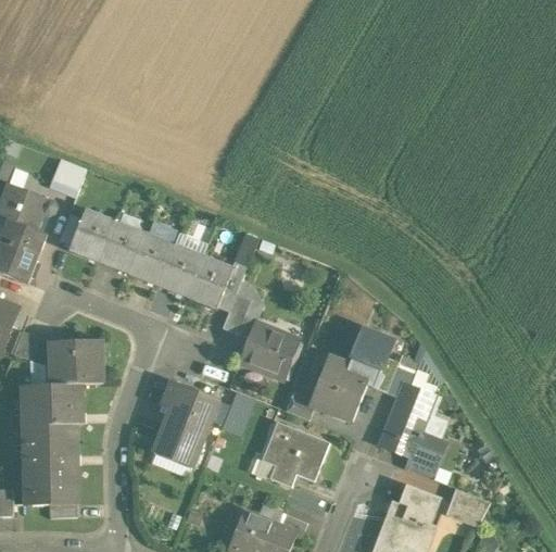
[(86,168),(60,158),(49,184),(76,195),(86,168)]
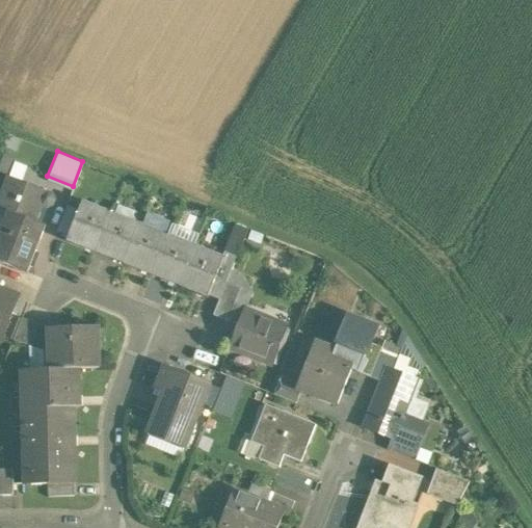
[(31,183),(23,181),(21,182),(6,177),(0,192),(0,203),(2,208),(6,209),(34,220),(41,205),(46,207),(51,205),(54,200),(51,193),(32,186),(31,183)]
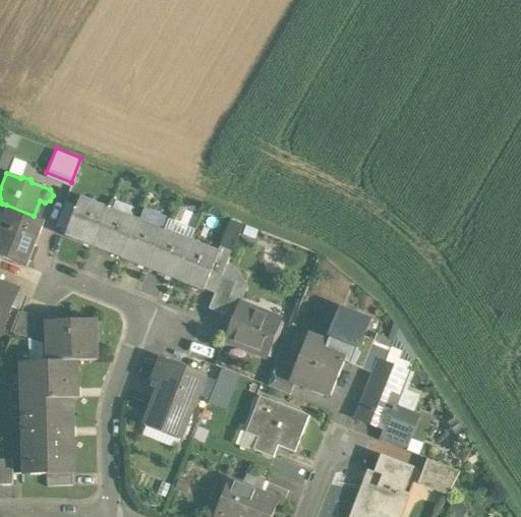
[(107,207),(79,195),(75,204),(66,229),(64,233),(93,244),(107,207)]
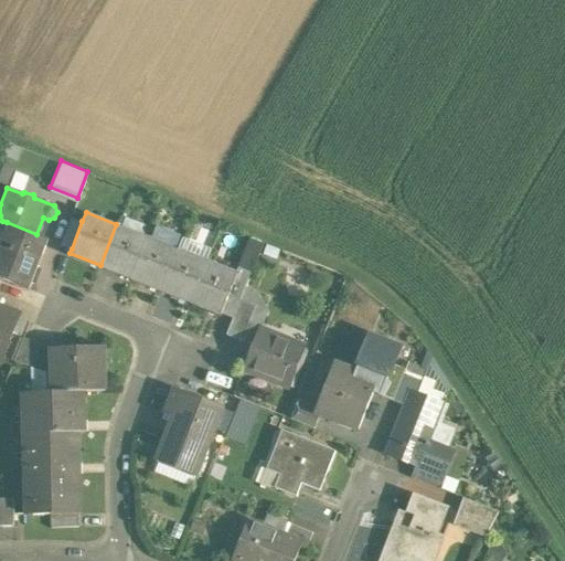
[(82,221),(70,217),(60,243),(72,249),(82,221)]
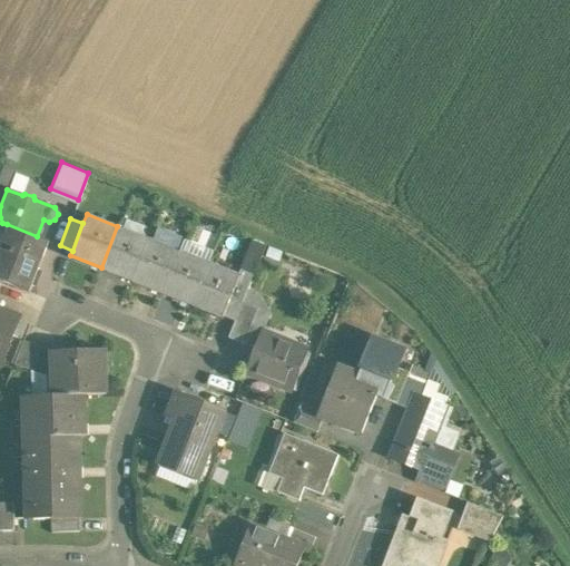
[(37,236),(7,224),(0,240),(0,279),(28,290),(47,241),(37,236)]
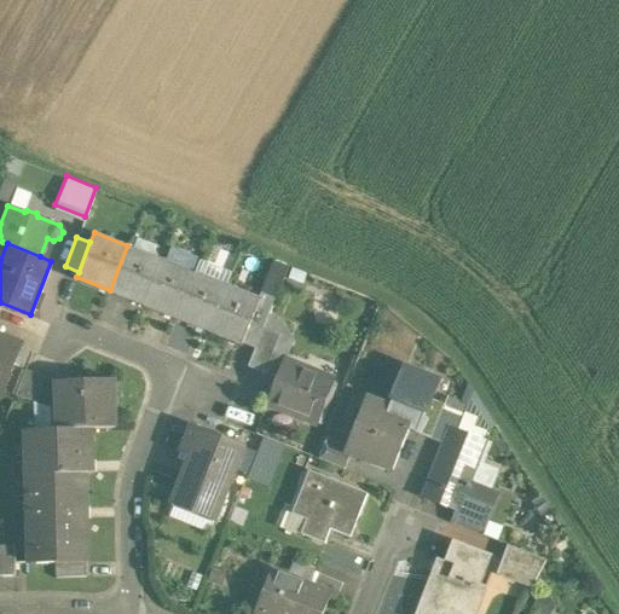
[(161,259),(127,245),(110,290),(143,303),(161,259)]
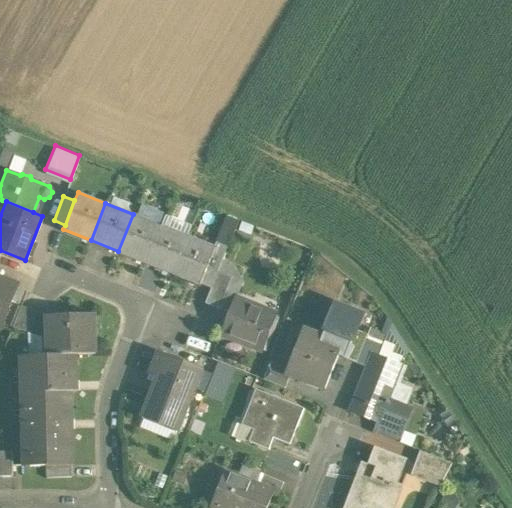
[(171,209),(169,218),(195,224),(197,216),(171,209)]
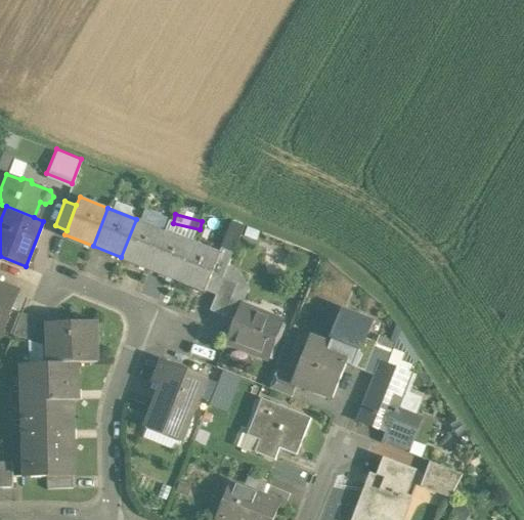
[(164,229),(136,219),(121,257),(148,268),(164,229)]
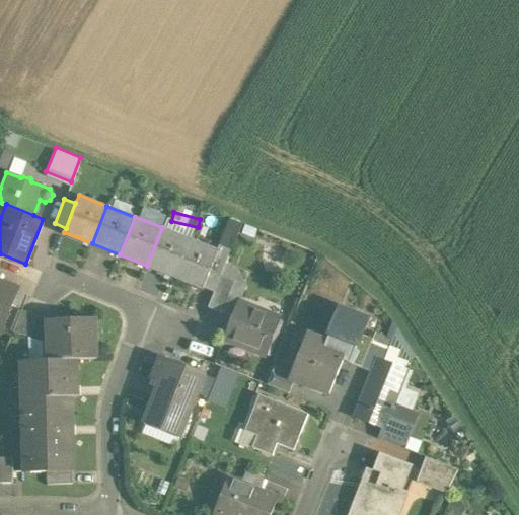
[(190,238),(162,227),(147,266),(174,276),(190,238)]
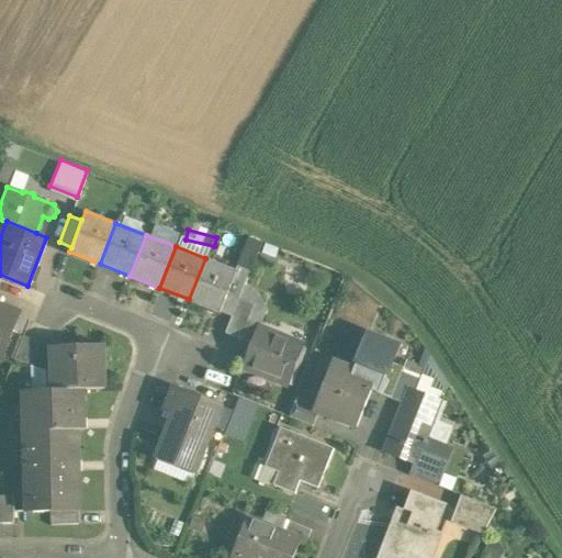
[(223,265),(205,258),(189,299),(218,311),(220,309),(235,270),(234,269),(223,265)]
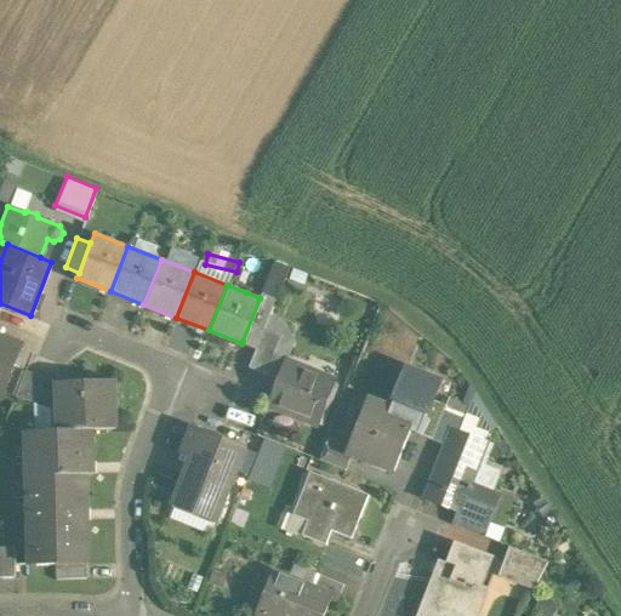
[(261,291),(249,286),(246,292),(258,297),(261,291)]
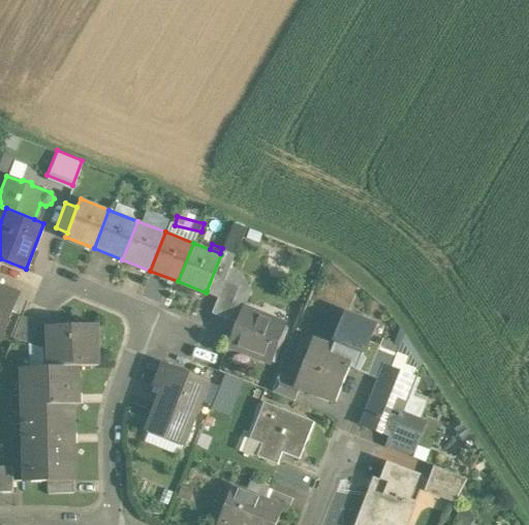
[(235,253),(222,248),(220,253),(221,254),(207,290),(218,296),(224,279),(235,253)]
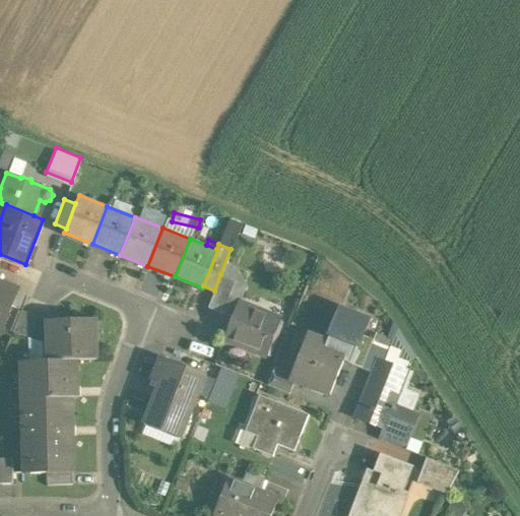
[(214,291),(208,305),(221,310),(229,294),(234,279),(220,274),(214,291)]
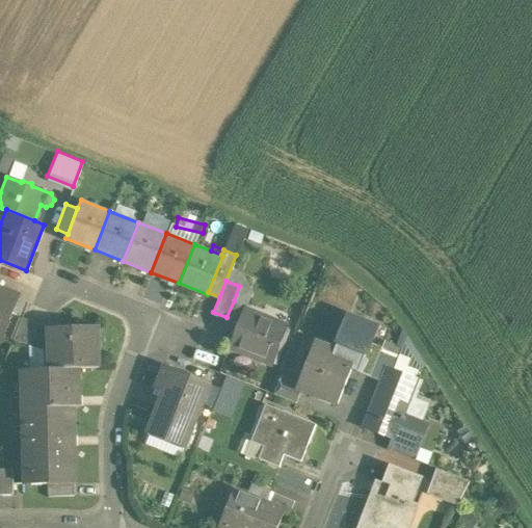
[(0,288),(0,336),(17,294),(0,288)]
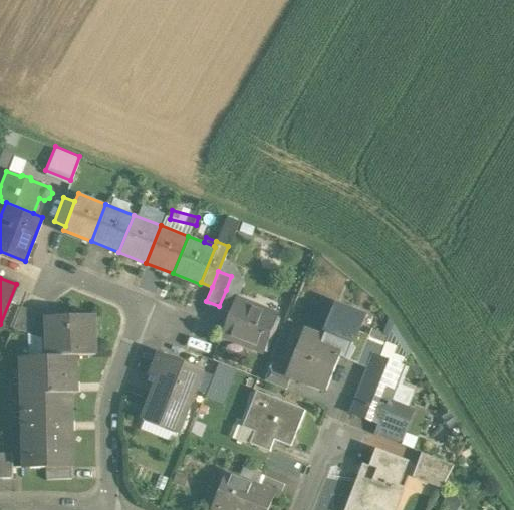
[(237,295),(226,290),(219,306),(230,311),(237,295)]
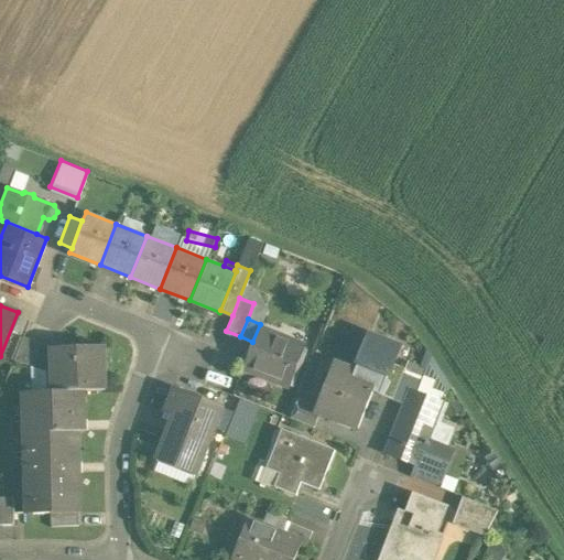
[(305,342),(260,324),(252,342),(242,367),(288,385),(305,342)]
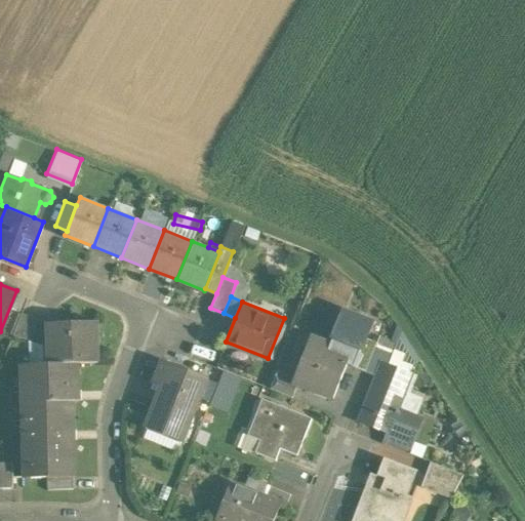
[(46,322),(22,312),(13,332),(39,343),(47,343),(46,322)]
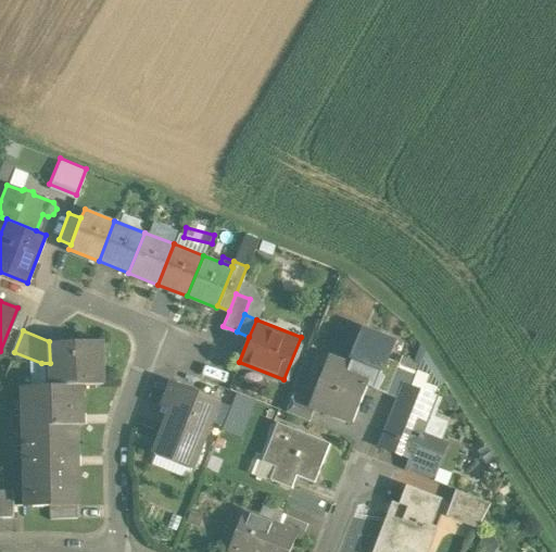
[(391,340),(364,330),(348,369),(369,378),(366,384),(374,387),(386,355),(391,340)]
